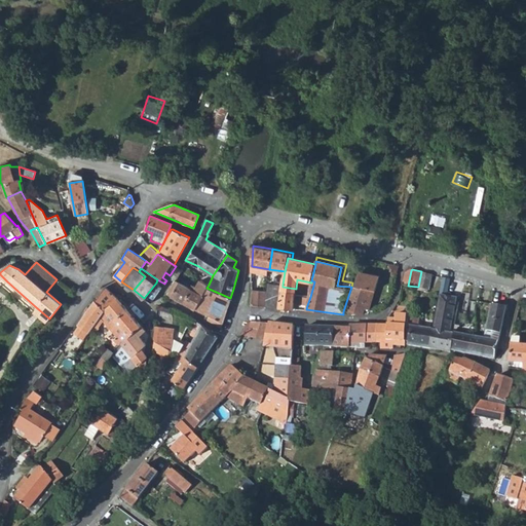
[(360,271),(347,312),(364,314),(365,313),(366,307),(371,289),(376,290),(380,275),(360,271)]
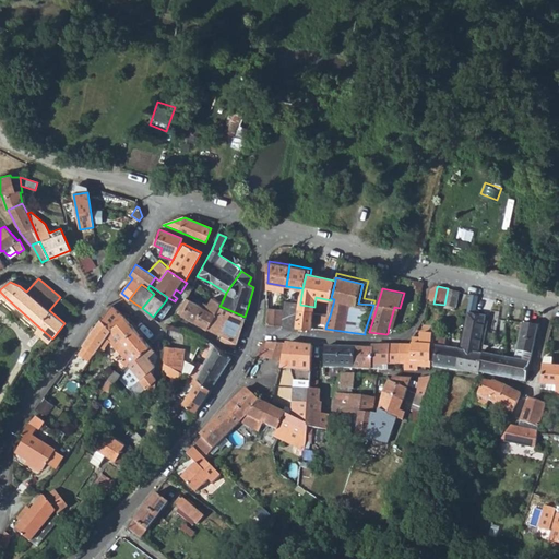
[(456,307),(460,292),(448,288),(444,305),(456,307)]
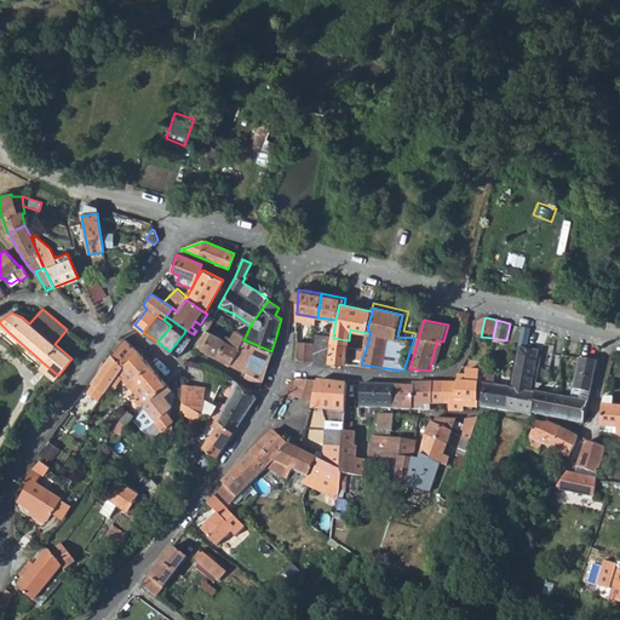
[(206,331),(196,346),(214,356),(224,339),(206,331)]
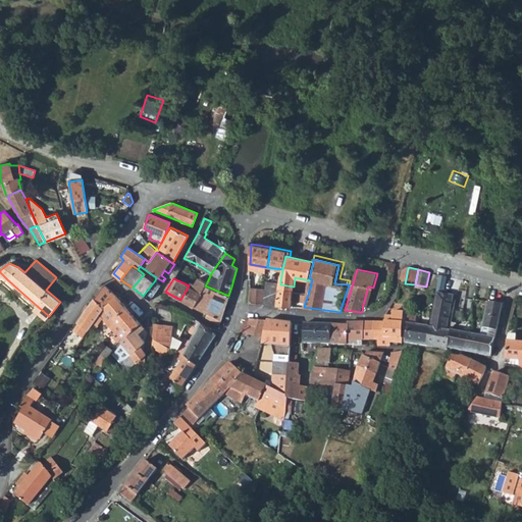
[(189,285),(180,300),(194,307),(205,285),(207,282),(199,278),(195,285),(190,283),(189,285)]
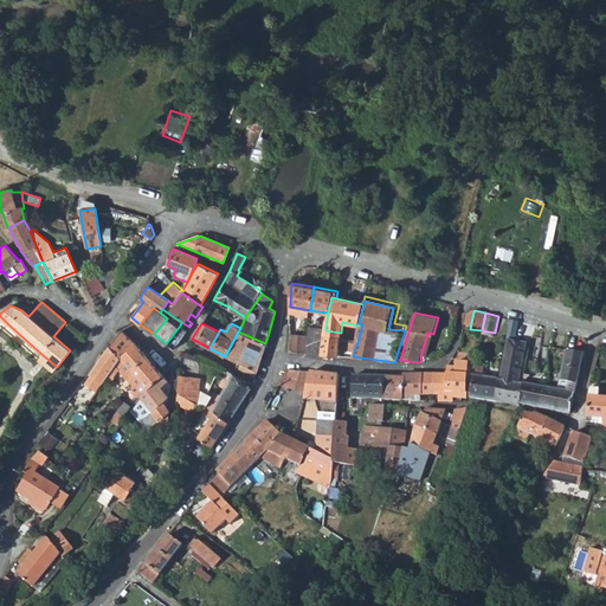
[(180,326),(166,343),(174,349),(187,330),(180,326)]
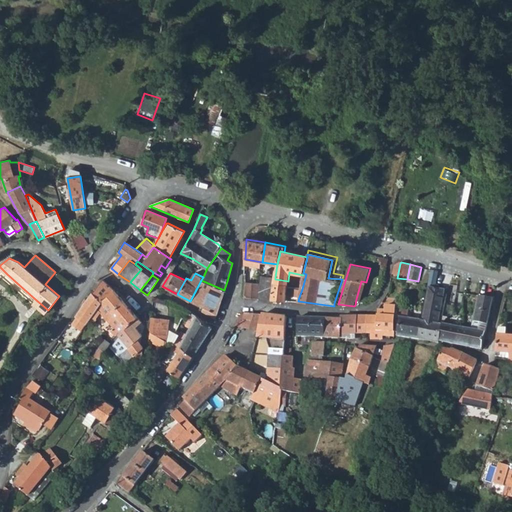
[(262,275),(259,298),(272,299),(274,282),(275,279),(275,277),(262,275)]
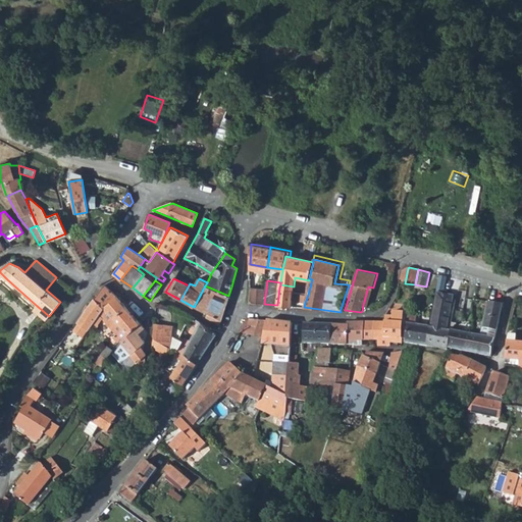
[(302,281),(301,290),(300,294),(308,295),(311,283),(302,281)]
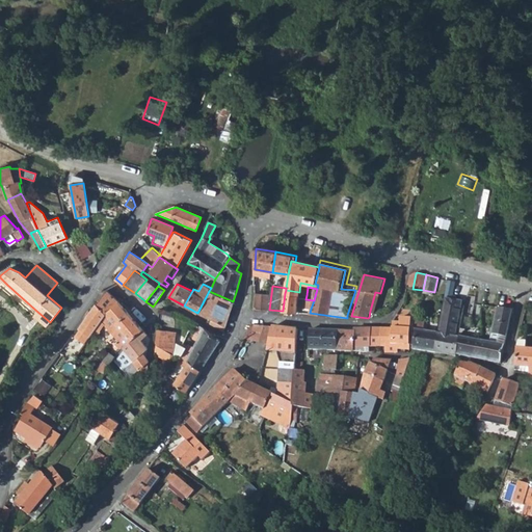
[(72,334),(59,353),(72,361),(73,360),(81,348),(92,333),(95,328),(100,319),(105,312),(117,301),(118,300),(106,290),(97,304),(95,303),(78,328),(79,329),(75,336),(72,334)]
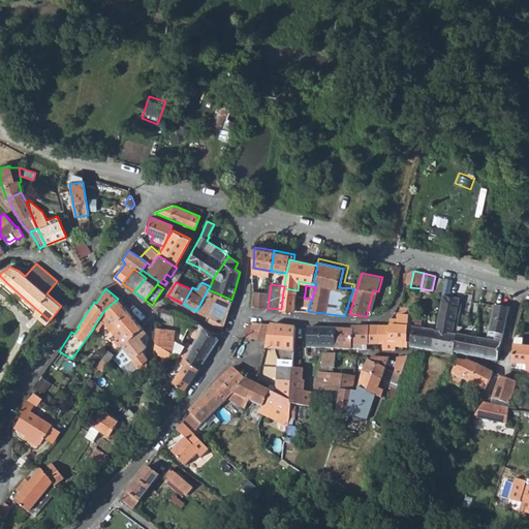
[(208,289),(196,311),(210,317),(217,303),(228,308),(231,300),(208,289)]
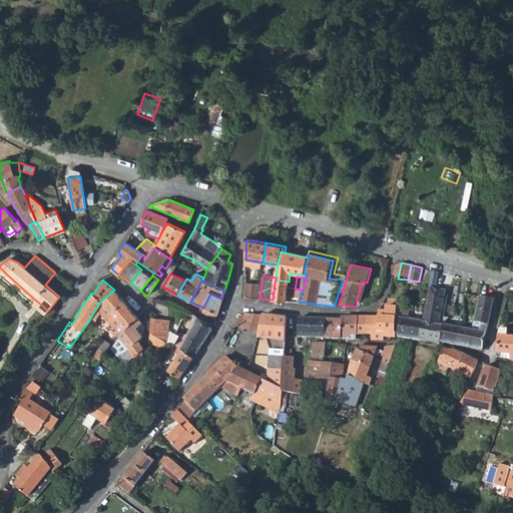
[(362,302),(367,283),(362,282),(357,300),(362,302)]
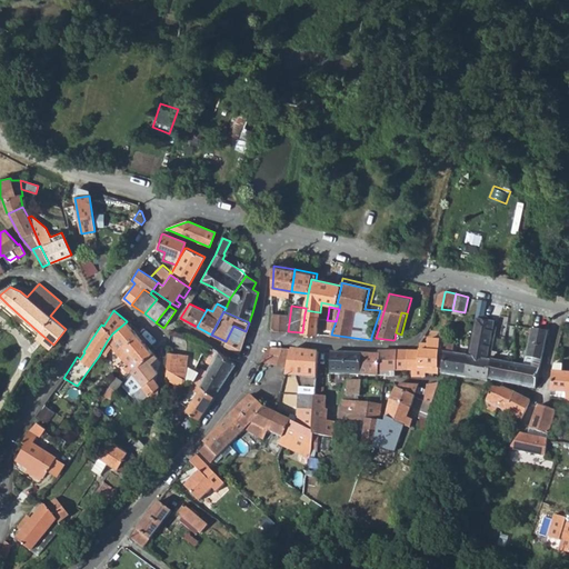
[(288,316),(271,313),(271,330),(287,331),(288,316)]
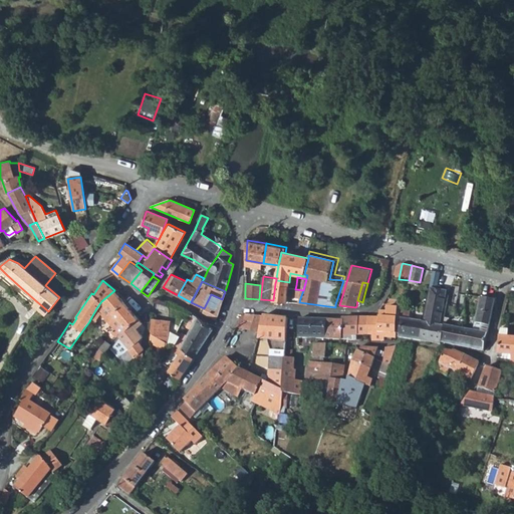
[(287,301),(289,284),(275,283),(273,300),(287,301)]
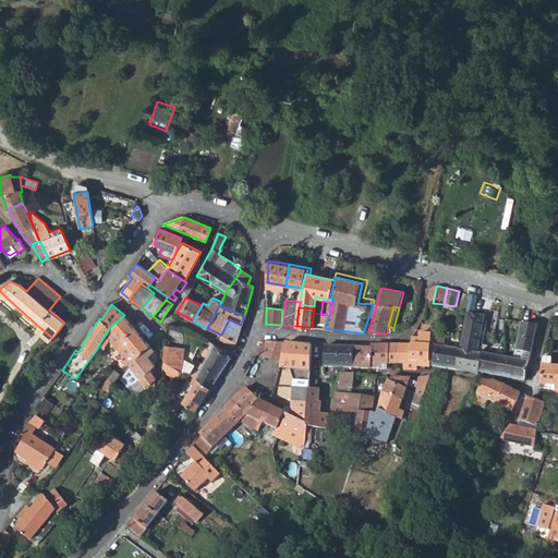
[(486,316),(469,313),(460,350),(457,370),(480,373),(480,371),(526,380),(538,326),(523,323),(516,358),(487,353),(478,352),(485,324),(486,316)]
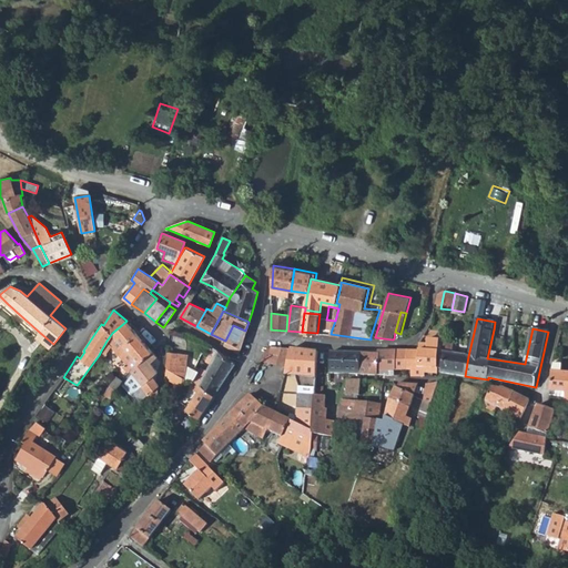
[(325,328),(332,330),(335,321),(326,320),(325,328)]
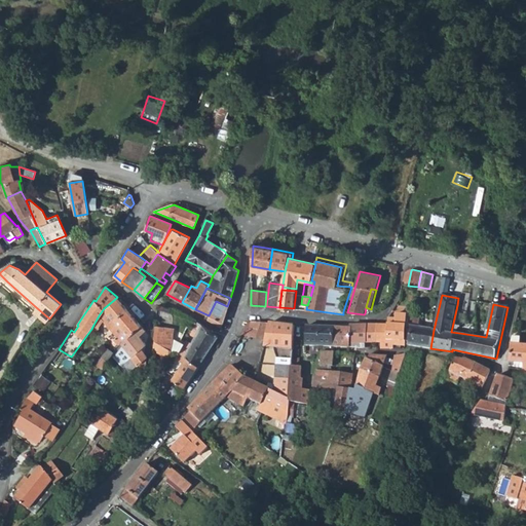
[(116,298),(104,308),(122,331),(116,336),(114,338),(118,344),(120,342),(127,336),(128,337),(142,325),(116,298)]
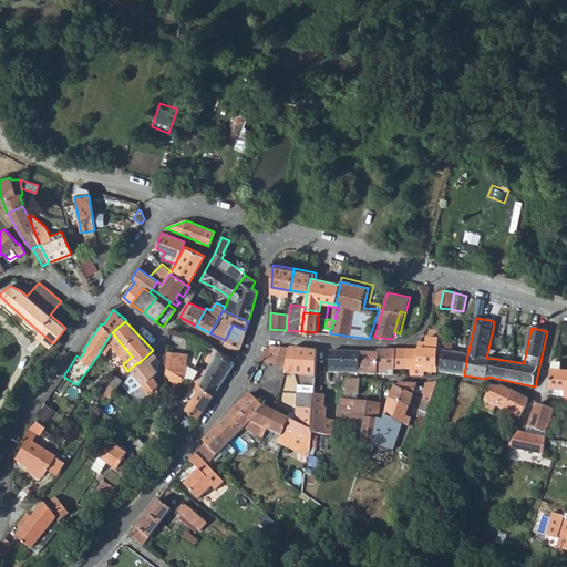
[(503,323),(494,321),(493,329),(486,358),(495,359),(503,323)]
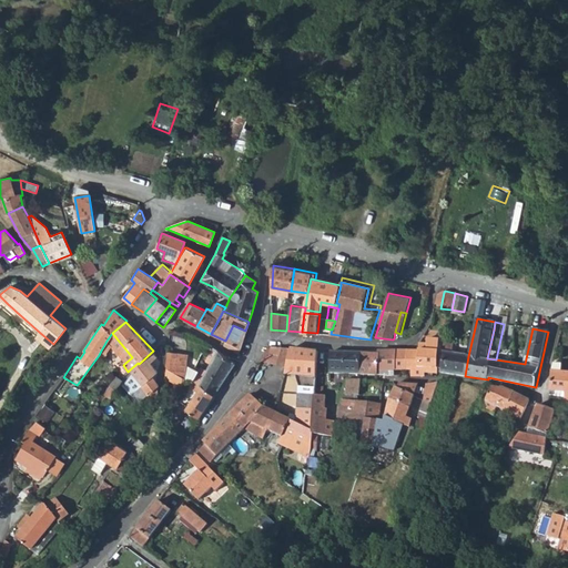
[(233,325),(225,341),(224,345),(239,352),(245,331),(233,325)]
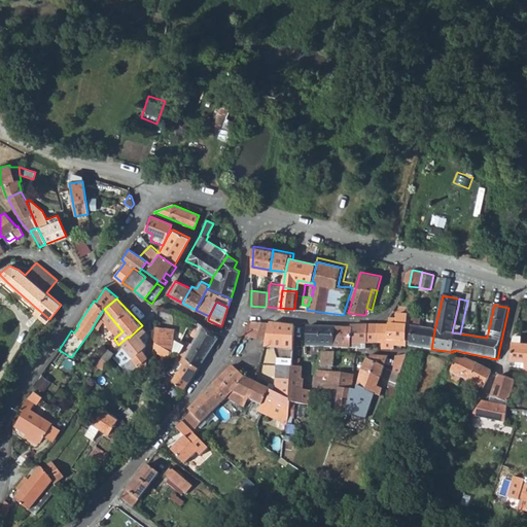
[(49,319),(36,308),(32,314),(44,323),(49,319)]
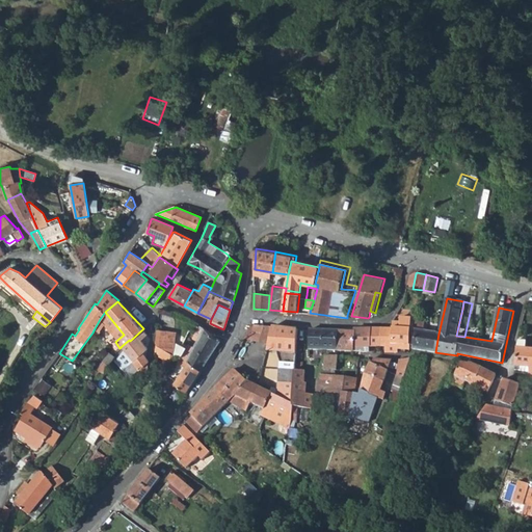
[(105,312),(100,319),(117,340),(124,335),(105,312)]
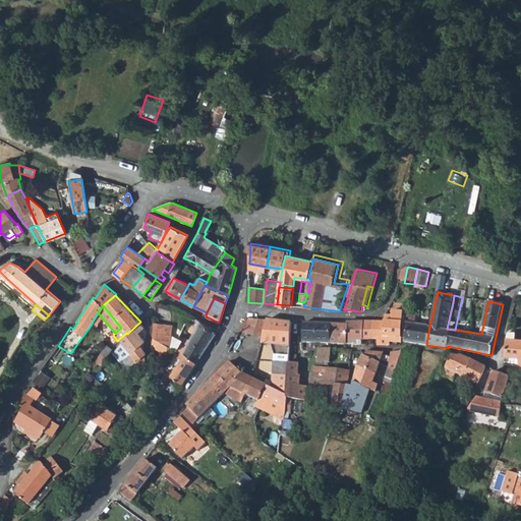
[(392,320),(385,320),(385,322),(383,339),(378,339),(378,346),(390,345),(391,338),(403,338),(404,311),(392,311),(392,320)]
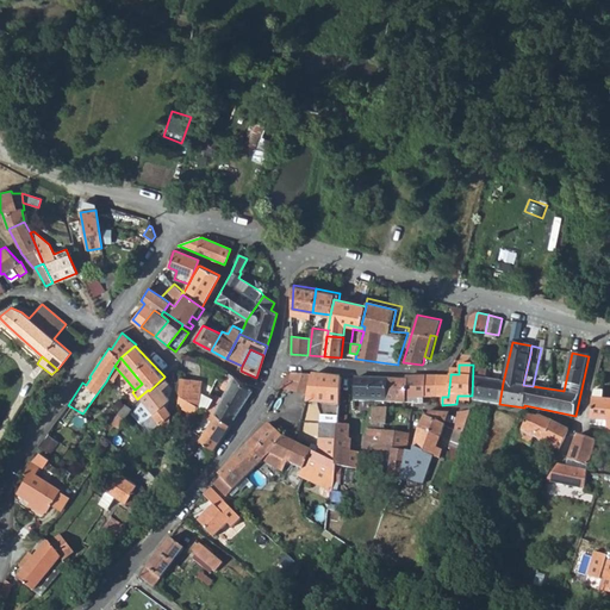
[(490,368),(479,366),(475,378),(473,399),(499,404),(503,383),(487,379),(490,368)]
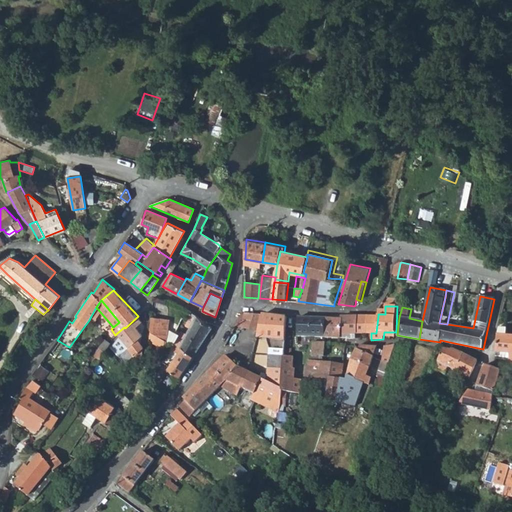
[(247,313),(243,312),(240,317),(236,325),(235,326),(244,328),(247,313)]
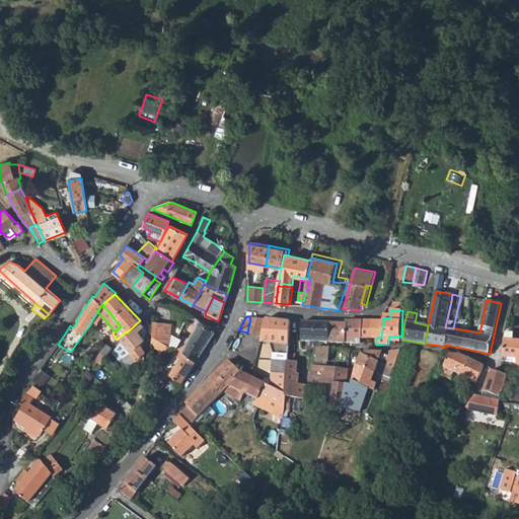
[(192,331),(191,332),(207,344),(214,332),(193,317),(187,328),(192,331)]
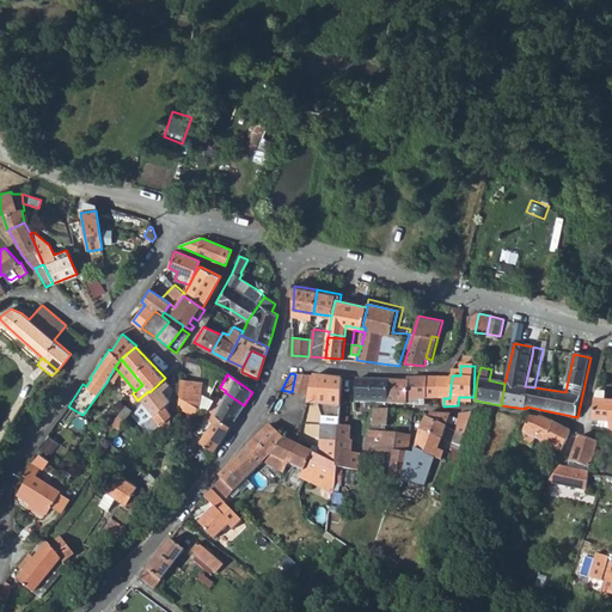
[(308,375),(295,374),(292,392),(310,396),(313,375),(308,375)]
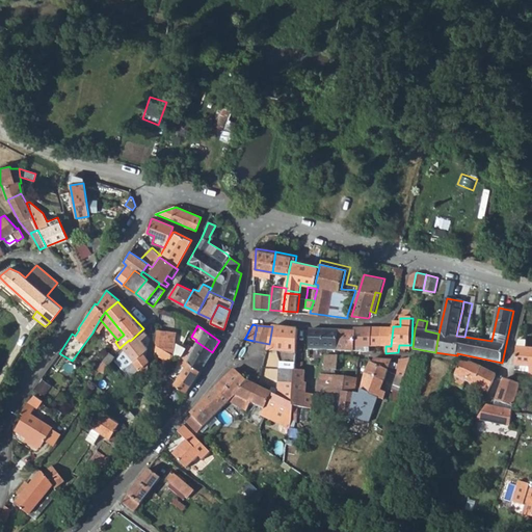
[(298,329),(272,326),(269,344),(268,350),(296,352),(298,329)]
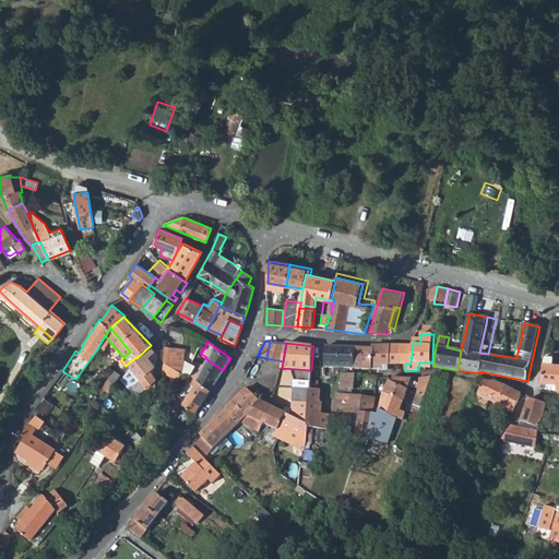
[(128,364),(126,366),(120,373),(119,373),(129,387),(140,379),(154,395),(156,378),(154,373),(151,369),(154,366),(154,365),(149,357),(155,351),(151,345),(137,358),(135,357),(128,364)]
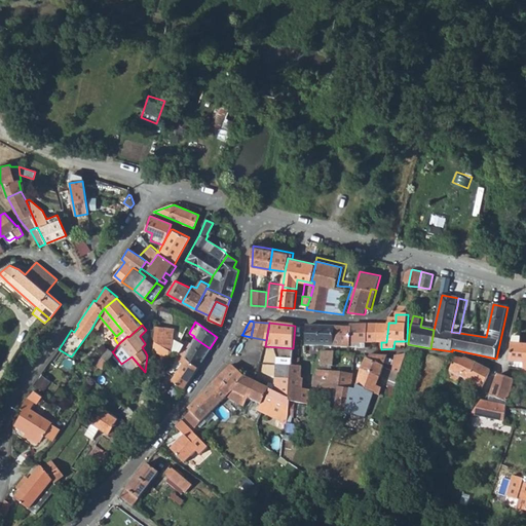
[(154,325),(153,339),(159,343),(168,348),(171,349),(173,334),(154,325)]
